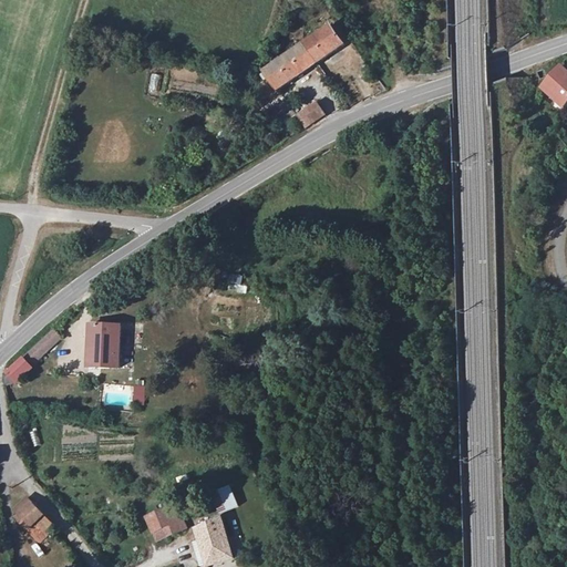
[(308,42),(321,60),(348,41),(334,23),(308,42)]
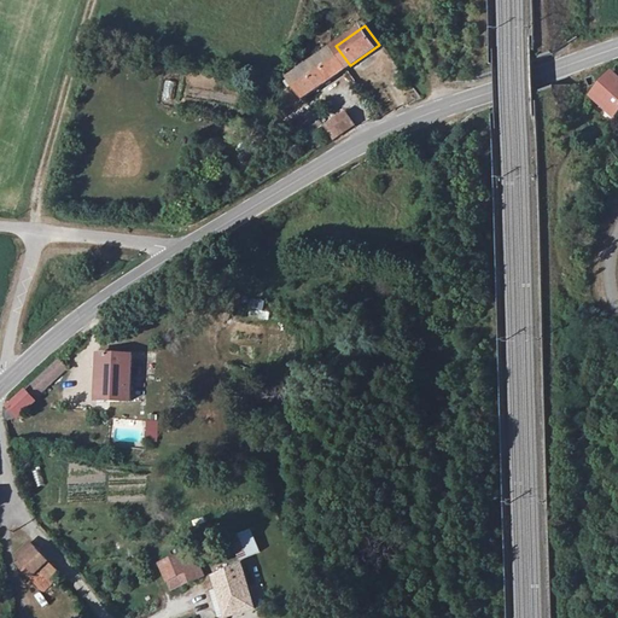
[(350,65),(336,46),(293,75),(308,95),(350,65)]
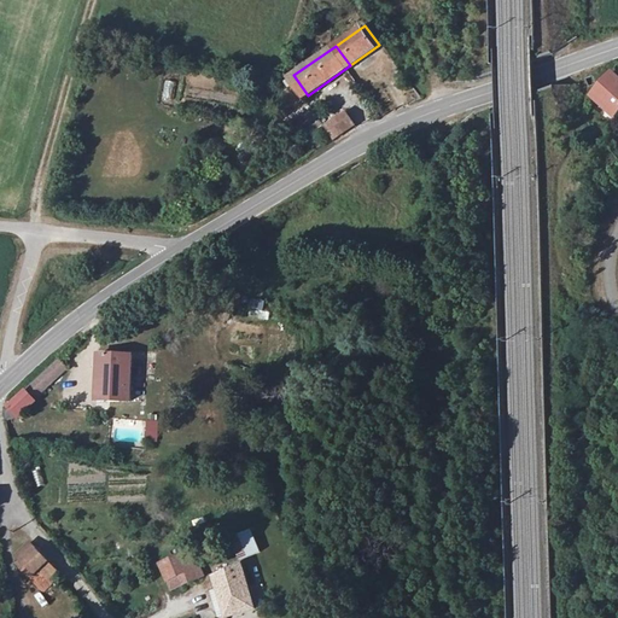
[(617,73),(616,71),(594,94),(617,114),(617,73)]
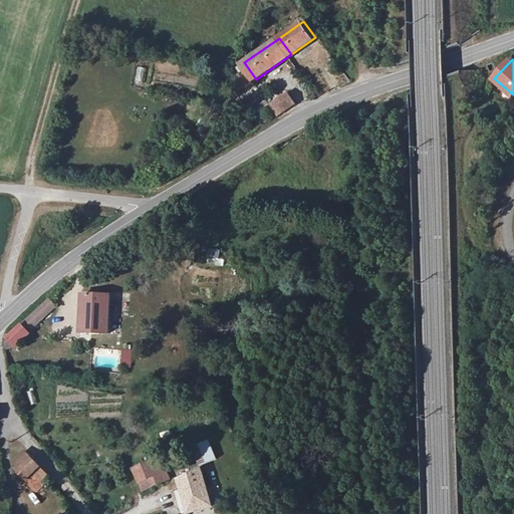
[(272,103),(279,114),(297,103),(290,91),(272,103)]
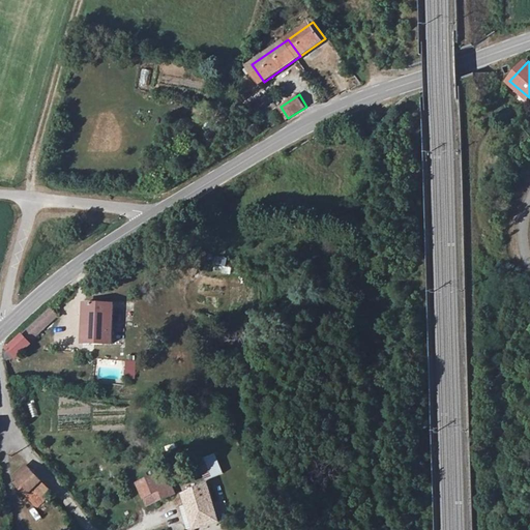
[(85,302),(84,343),(112,344),(114,303),(85,302)]
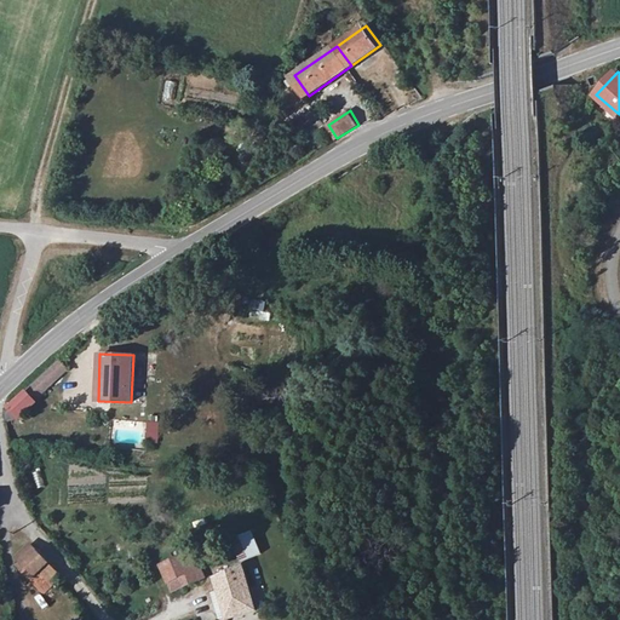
[(5,423),(17,419),(35,403),(33,401),(65,369),(58,361),(7,408),(5,423)]
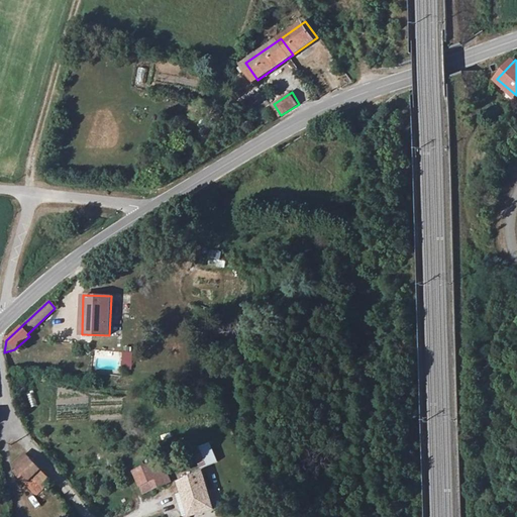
[(27,394),(30,407),(37,406),(34,392),(27,394)]
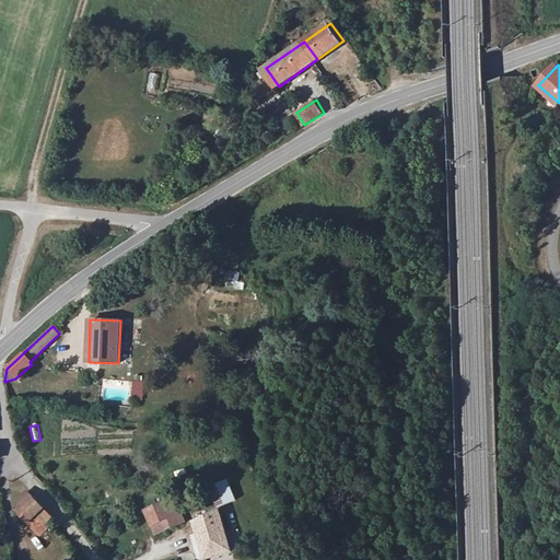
[(217,508),(235,500),(225,478),(208,486),(217,508)]
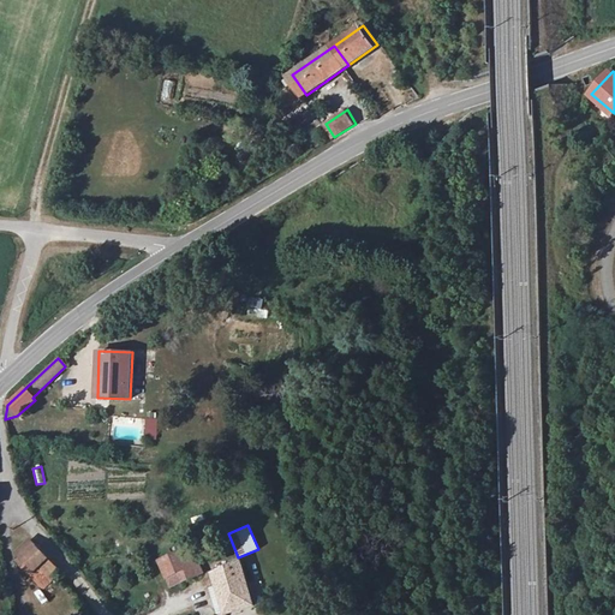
[(201,549),(208,561),(212,571),(231,561),(227,553),(220,539),(201,549)]
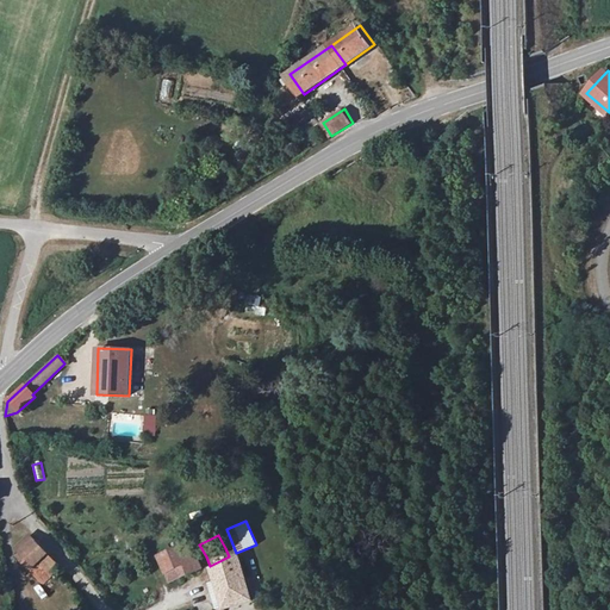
[(17,548),(23,554),(19,558),(41,580),(57,565),(30,536),(17,548)]
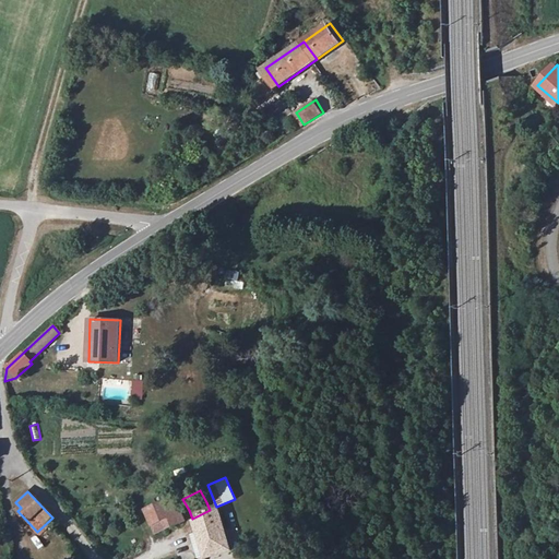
[(161,523),(164,530),(185,522),(180,513),(175,497),(157,506),(145,511),(152,526),(161,523)]
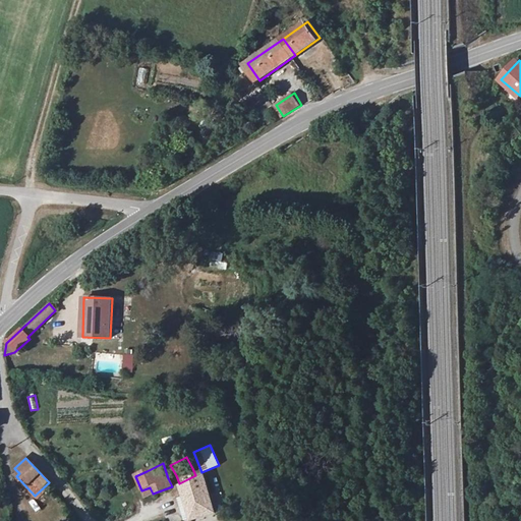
[(180,486),(190,520),(215,513),(203,475),(180,486)]
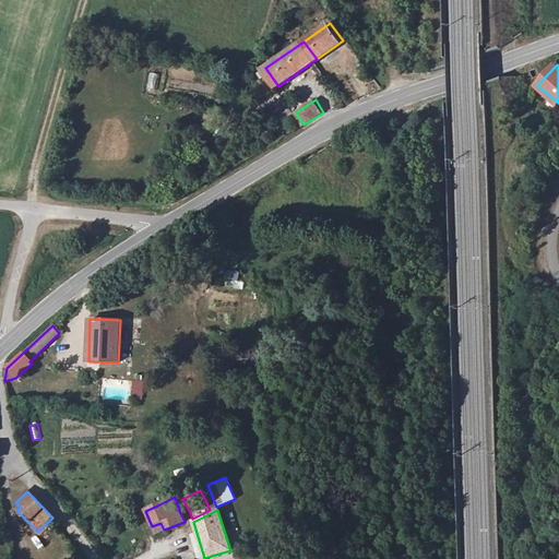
[(155,534),(164,530),(161,523),(152,526),(155,534)]
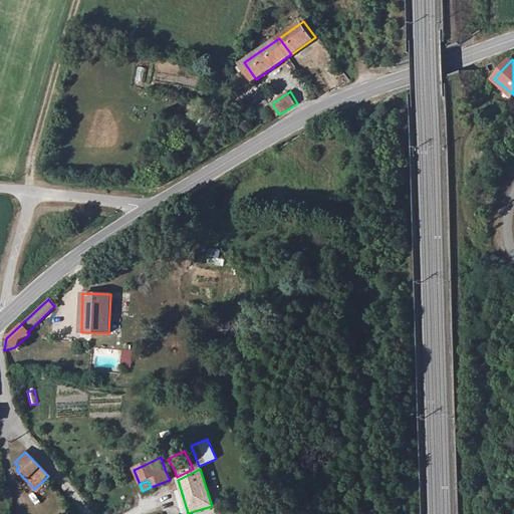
All buildings are outlined.
